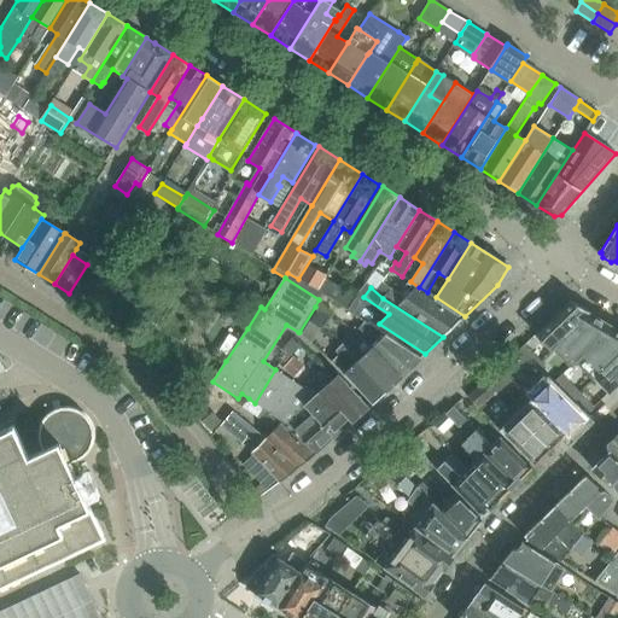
[(383,298),(443,337),(461,320),(415,290),(404,298),(391,290),(383,298)]
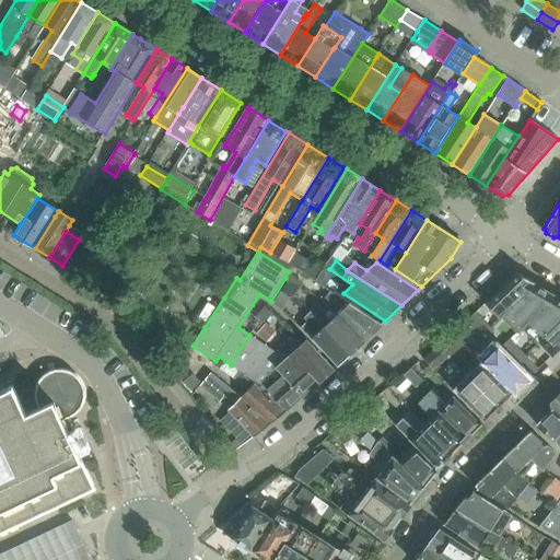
[(486,303),(500,317),(501,316),(535,283),(535,282),(516,271),(515,273),(516,273),(486,303)]
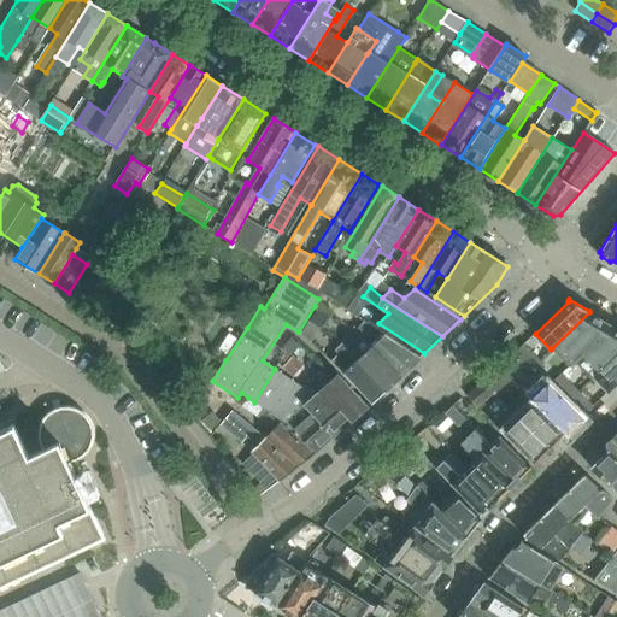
[(611,325),(589,312),(552,348),(569,366),(575,360),(611,325)]
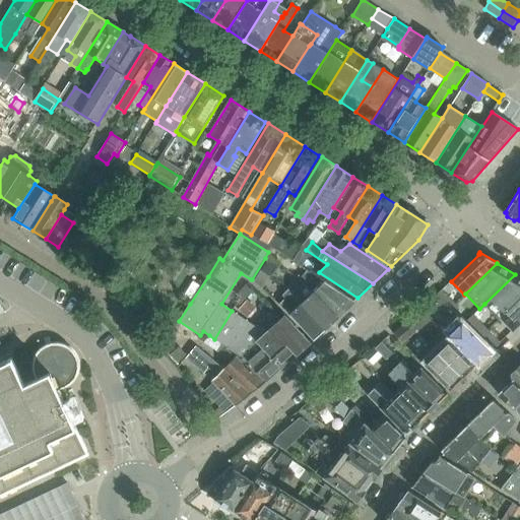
[(337,317),(354,301),(308,270),(305,274),(319,286),(314,291),(337,317)]
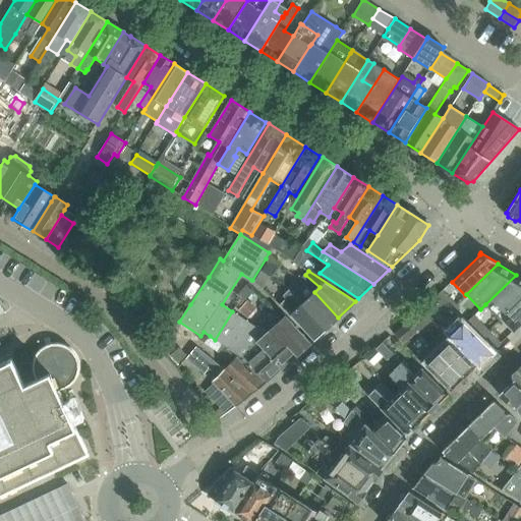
[(500,319),(520,297),(520,277),(516,275),(485,304),(500,319)]
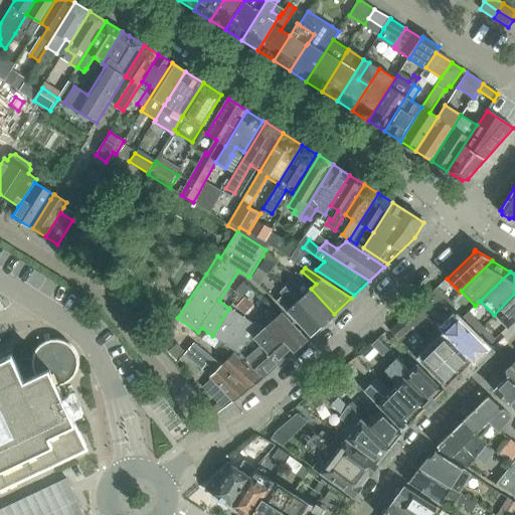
[(292,283),(287,288),(322,325),(334,314),(311,289),(304,295),(292,283)]
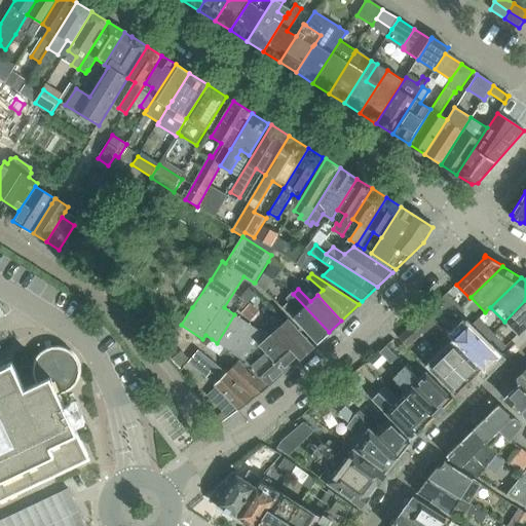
[(454,301),(450,297),(447,293),(438,302),(445,309),(448,306),(454,301)]
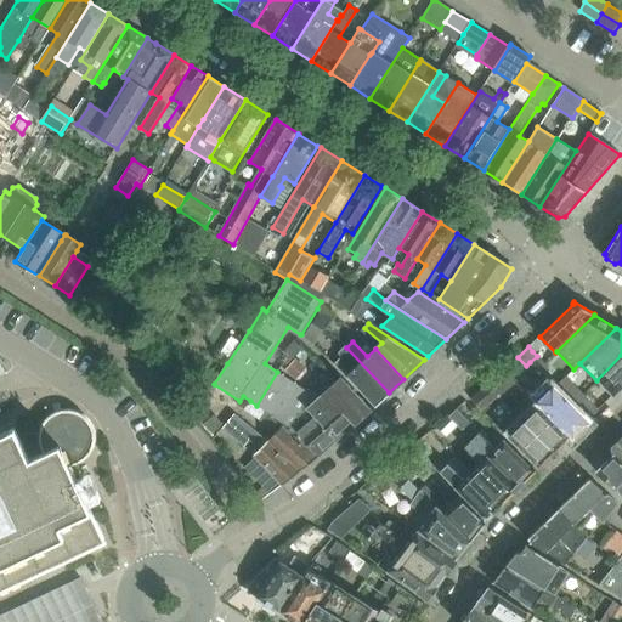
[(389,393),(346,348),(339,354),(354,369),(346,375),(374,406),(389,393)]
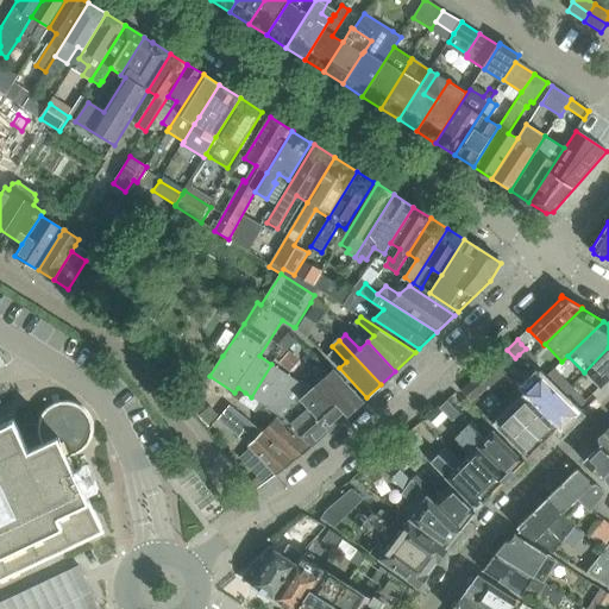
[(608,347),(584,372),(584,374),(586,372),(601,387),(608,377),(608,347)]
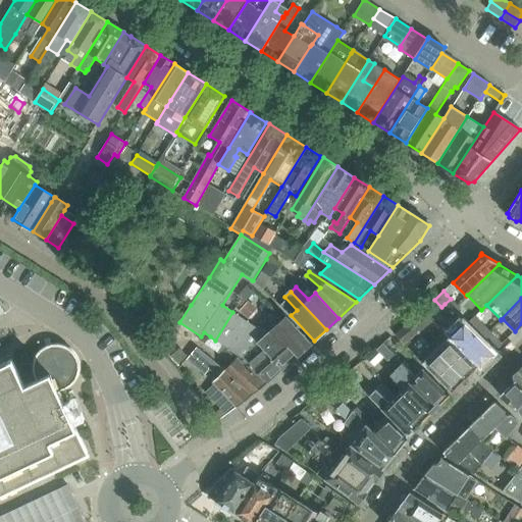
[(455,314),(461,309),(451,299),(445,304),(455,314)]
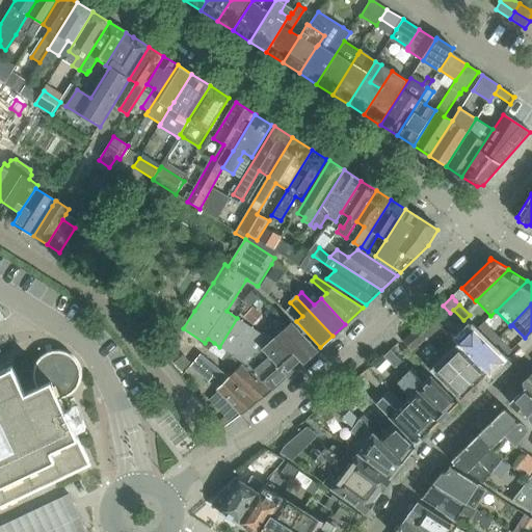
[(417,329),(426,339),(442,326),(432,318),(431,317),(417,329)]
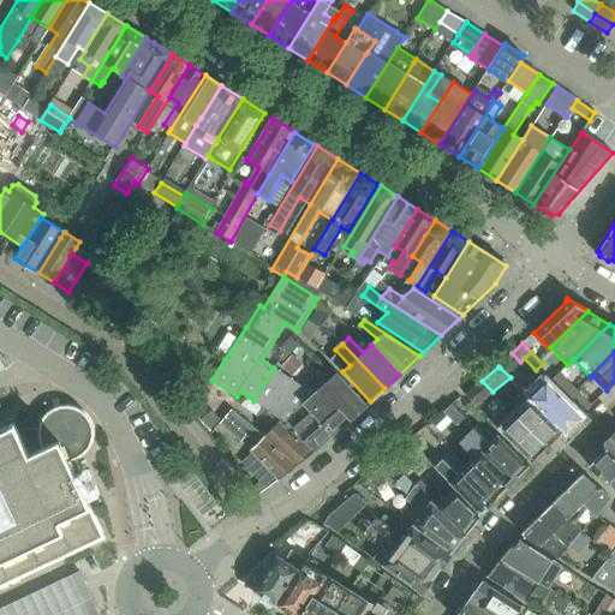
[(366,405),(336,372),(315,395),(274,368),(254,401),(263,407),(281,419),(287,423),(290,422),(304,406),(305,405),(333,436),(350,421),(366,405)]
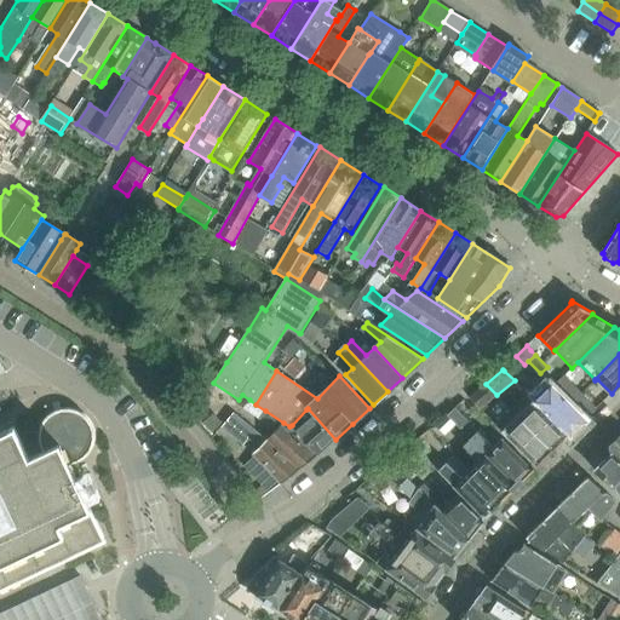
[(573,384),(564,375),(554,385),(562,395),(567,390),(573,384)]
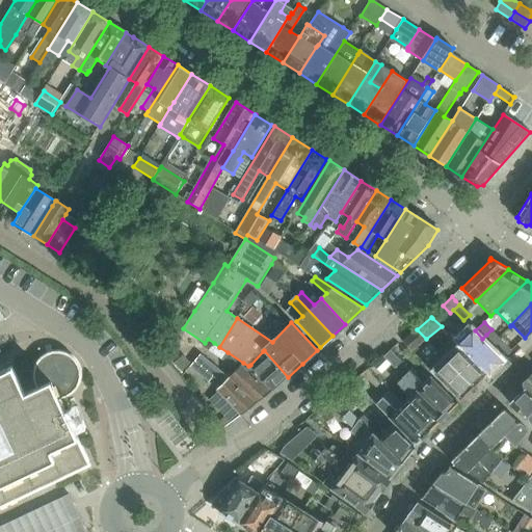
[(475,330),(468,324),(461,329),(453,338),(458,344),(487,373),(488,372),(493,373),(498,368),(497,365),(501,360),(482,342),(484,340),(482,339),(475,330)]
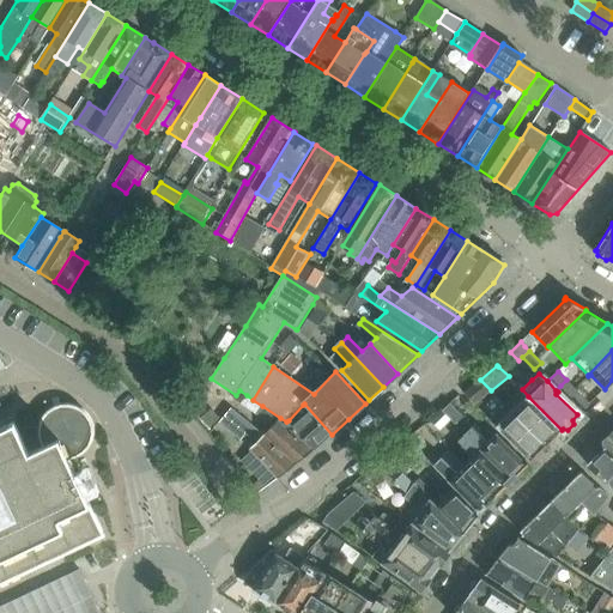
[(491,390),(480,380),(465,393),(474,405),(491,390)]
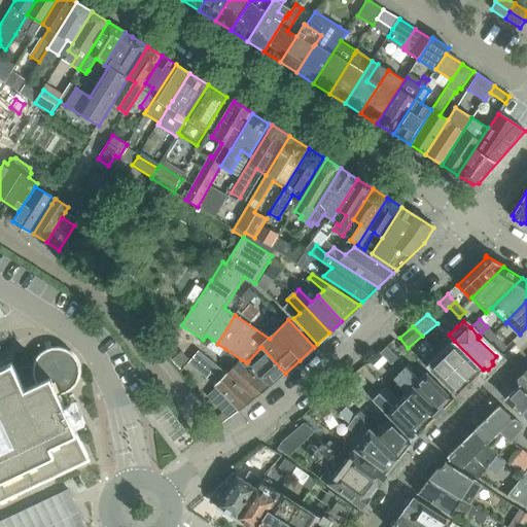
[(497,337),(487,326),(482,331),(492,343),(497,337)]
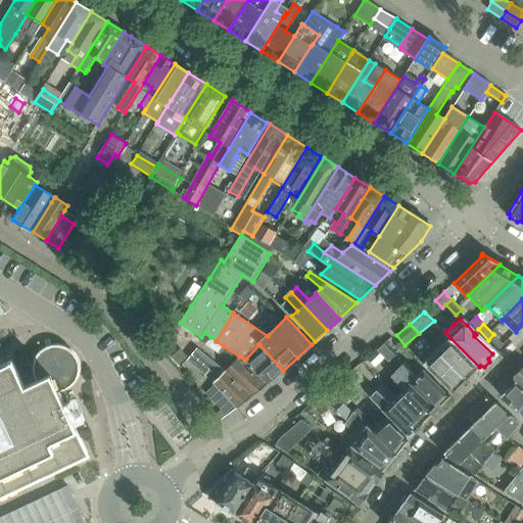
[(493,334),(488,340),(487,340),(496,350),(503,344),(493,334)]
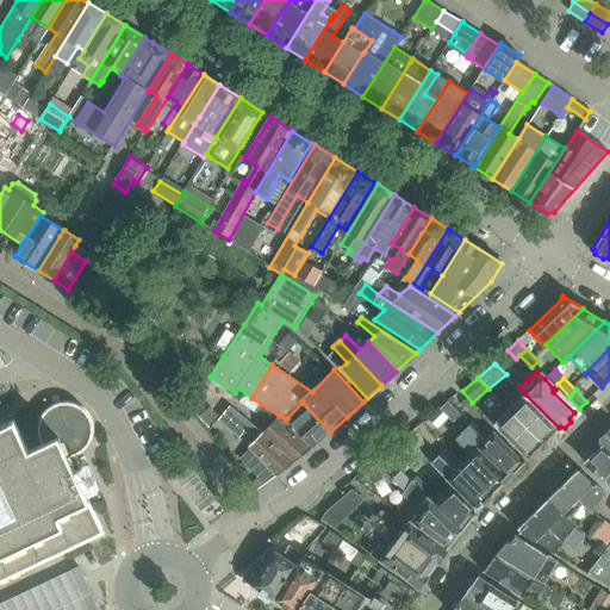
[(272,423),(262,433),(294,462),(311,448),(312,448),(282,423),(277,418),(279,416),(261,404),(251,398),(246,393),(240,402),(256,412),(272,423)]
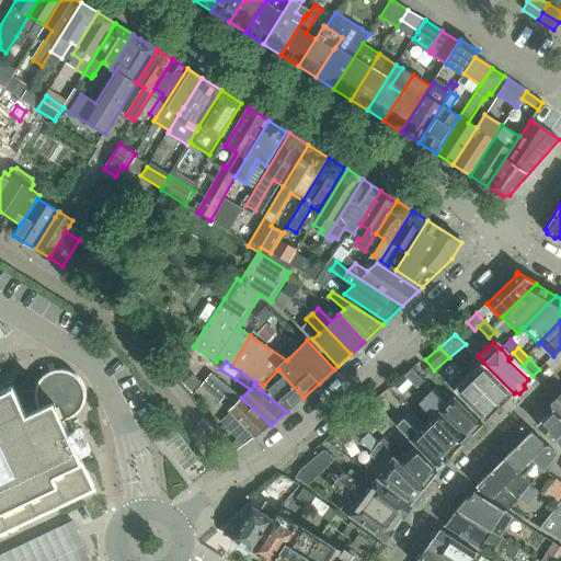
[(514,393),(483,363),(469,376),(500,408),(514,393)]
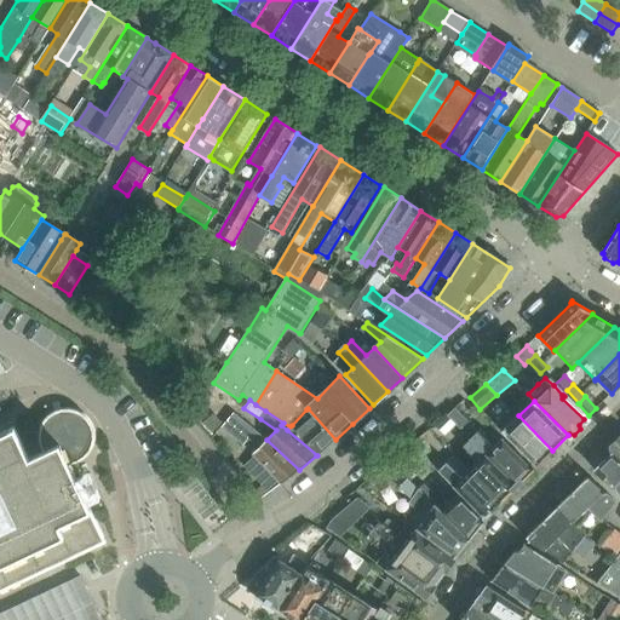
[(0,619),(0,592),(107,543),(90,507),(81,488),(85,478),(78,463),(80,461),(81,460),(84,459),(86,458),(87,455),(89,454),(91,452),(92,451),(93,448),(93,446),(95,443),(96,440),(96,436),(95,431),(95,428),(92,424),(91,420),(87,417),(85,414),(81,412),(78,409),(74,408),(70,408),(67,408),(63,408),(61,408),(57,409),(53,411),(50,413),(47,415),(44,419),(42,423),(40,426),(39,430),(39,434),(39,438),(39,442),(40,446),(41,449),(42,452),(29,459),(15,426),(0,432),(0,619)]
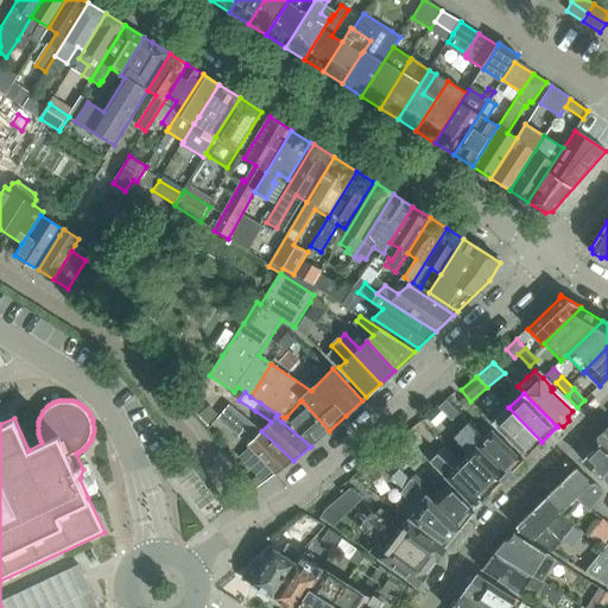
[(282,422),(311,447),(329,431),(302,400),(301,401),(286,417),(284,418),(282,422)]
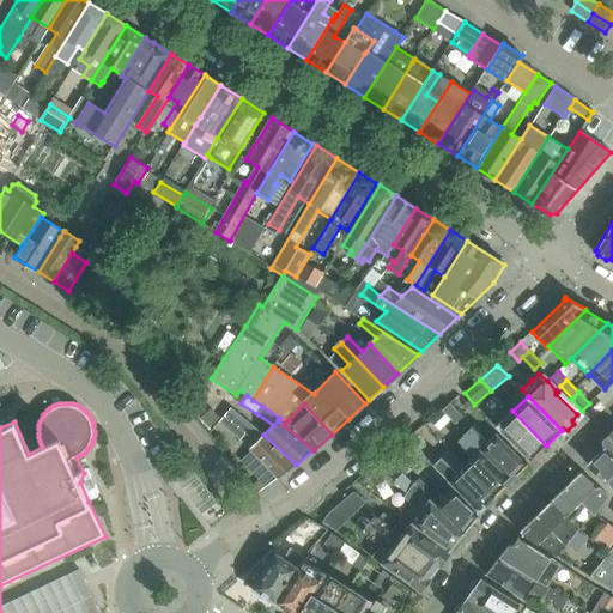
[(296,465),(263,435),(253,425),(235,410),(220,424),(241,441),(248,434),(256,442),(250,449),(278,478),(296,465)]
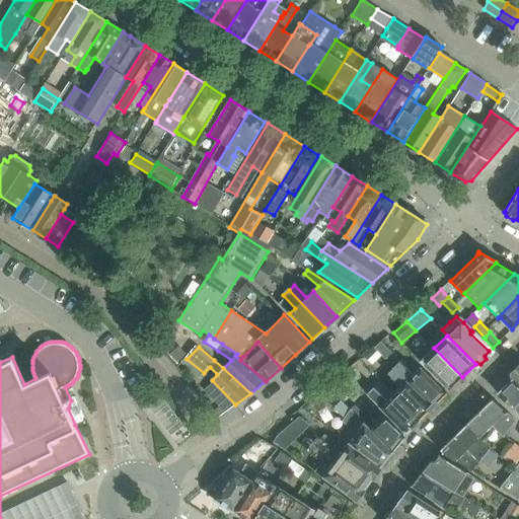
[(462,377),(434,348),(420,361),(449,390),(462,377)]
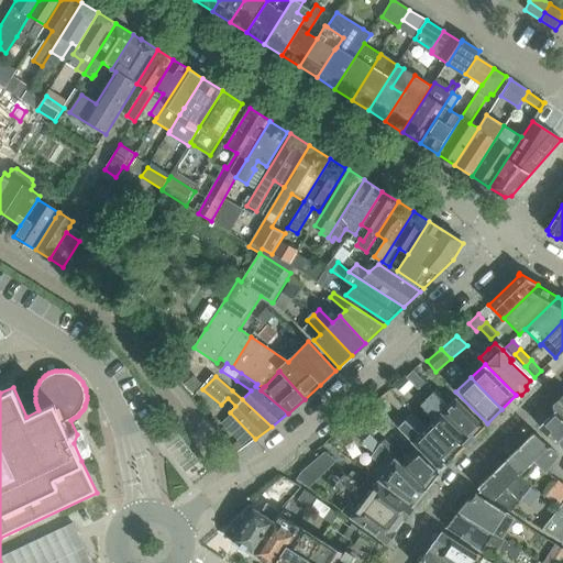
[(433,392),(427,398),(471,441),(475,437),(474,435),(484,426),(456,398),(448,406),(433,392)]
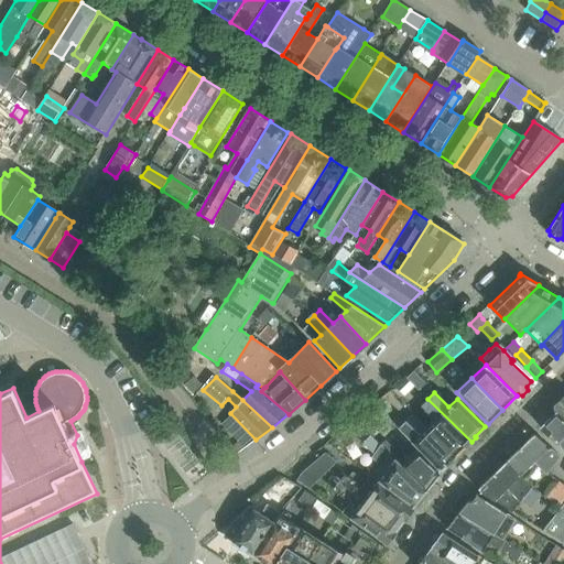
[(563,396),(552,409),(556,413),(563,419),(563,396)]
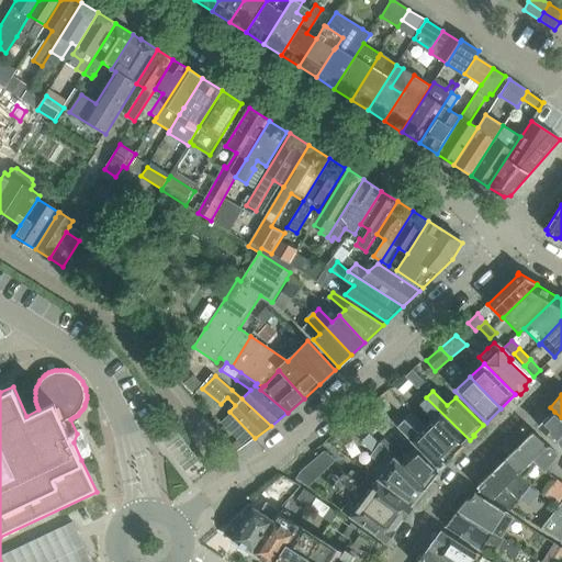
[(426,397),(420,404),(434,418),(426,426),(454,453),(464,445),(464,446),(470,440),(426,397)]
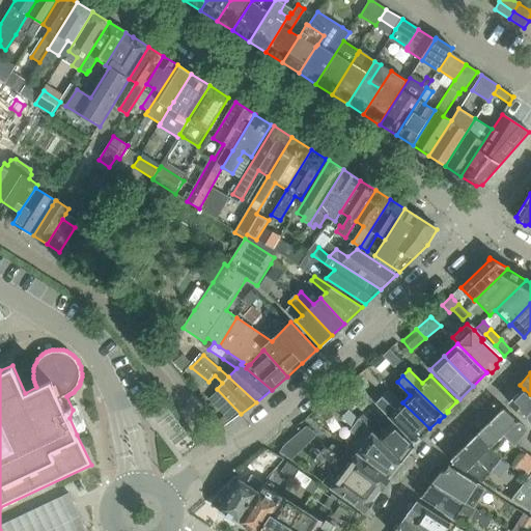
[(530,394),(524,389),(509,402),(530,421),(530,394)]
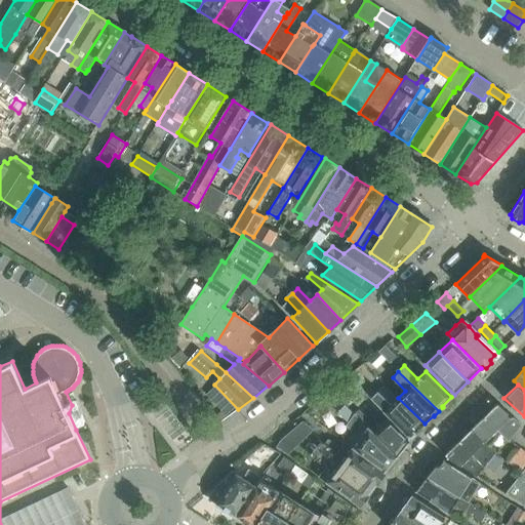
[(377,392),(371,399),(411,438),(416,434),(415,433),(425,423),(398,398),(391,405),(377,392)]
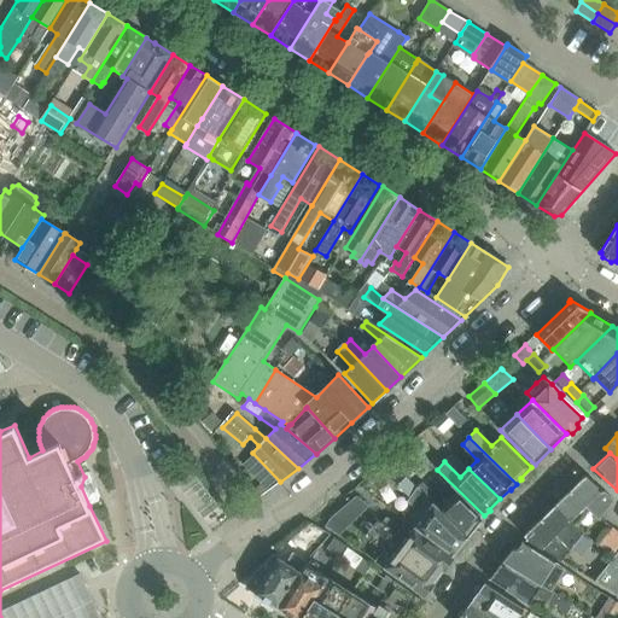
[(586,476),(555,505),(570,523),(573,519),(584,507),(599,520),(613,500),(586,476)]
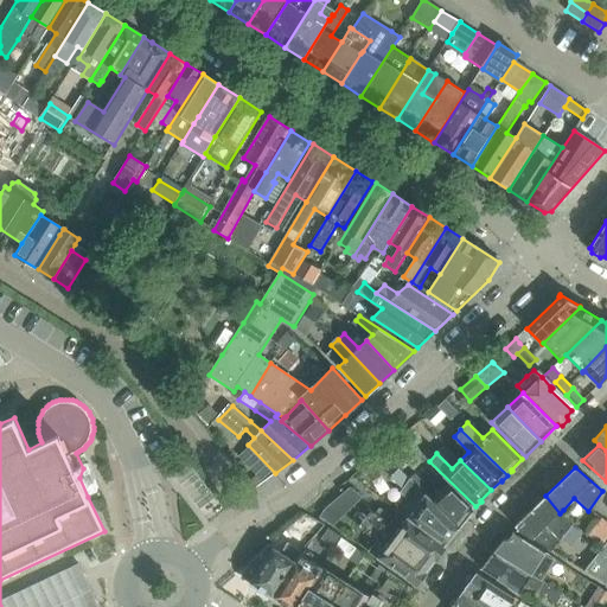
[(417,505),(408,518),(446,545),(459,528),(410,480),(400,470),(391,478),(404,489),(401,493),(417,505)]
